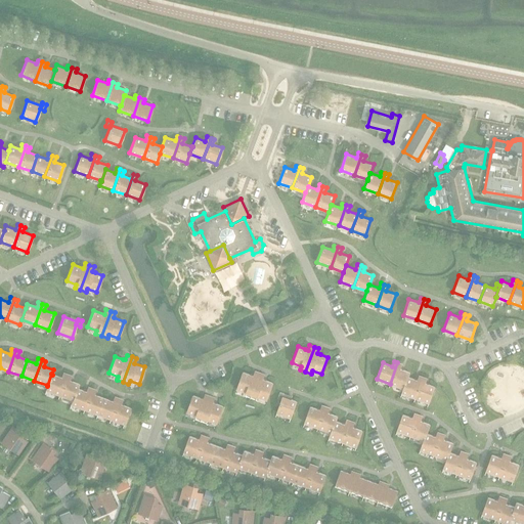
[(407,377),(409,373),(399,368),(401,364),(397,362),(390,384),(403,388),(407,377)]
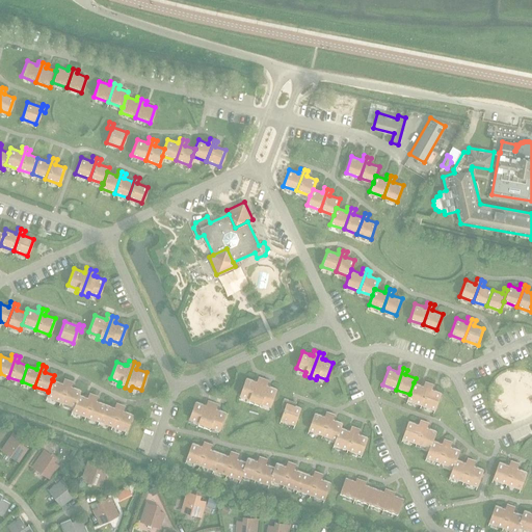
[(254,403),(263,378),(259,377),(257,381),(255,381),(246,378),(240,395),(249,398),(248,401),(254,403)]
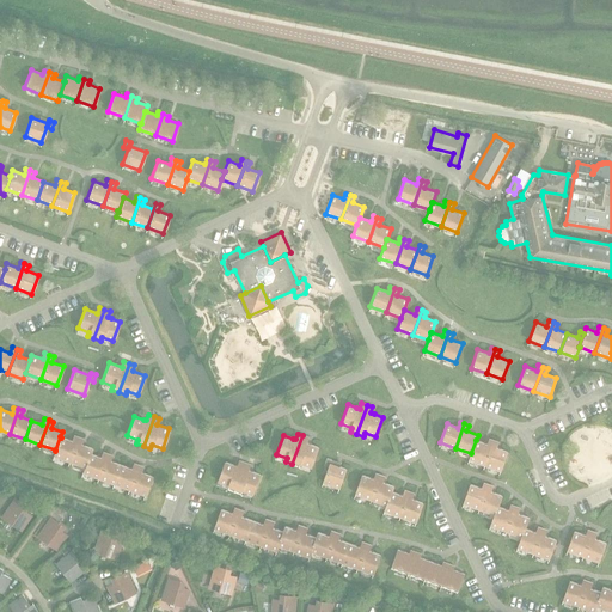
[(69,461),(78,436),(73,435),(72,441),(61,438),(60,436),(55,451),(55,450),(53,456),(69,461)]
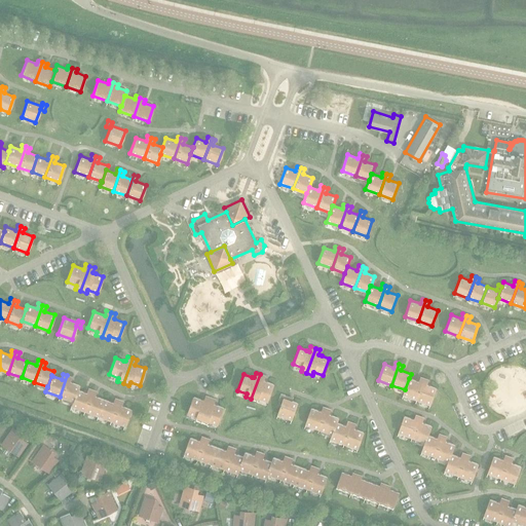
[(260,374),(251,399),(257,401),(258,398),(267,402),(273,384),(266,382),(263,381),(265,376),(260,374)]
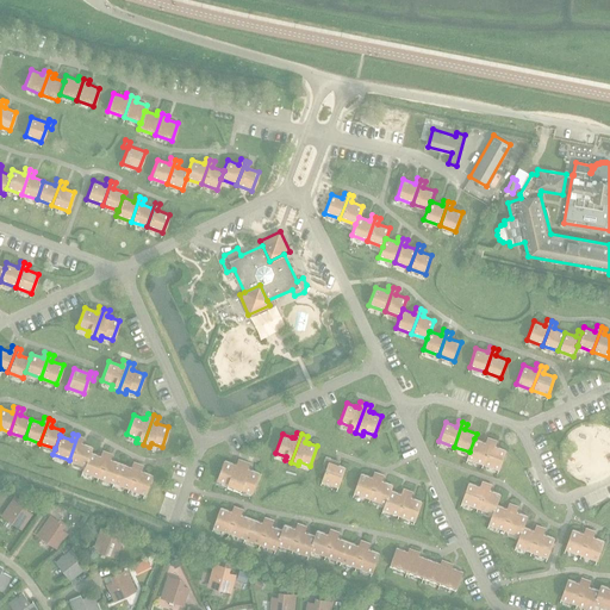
[(89,452),(92,447),(80,442),(82,437),(78,435),(69,460),(83,465),(85,465),(89,452)]
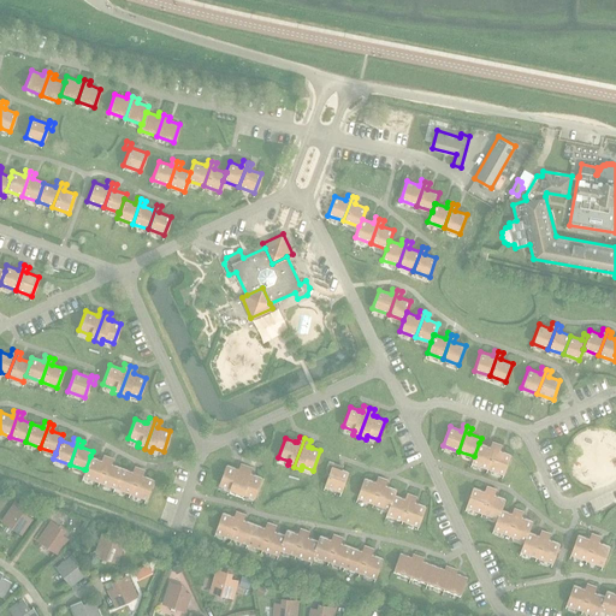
[(487,468),(497,443),(492,442),(490,448),(479,443),(474,456),(472,462),(487,468)]
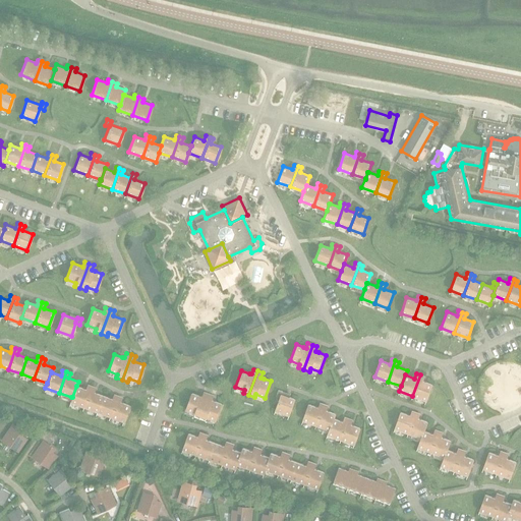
[(420,374),(412,396),(426,400),(431,385),(422,381),(423,377),(420,374)]
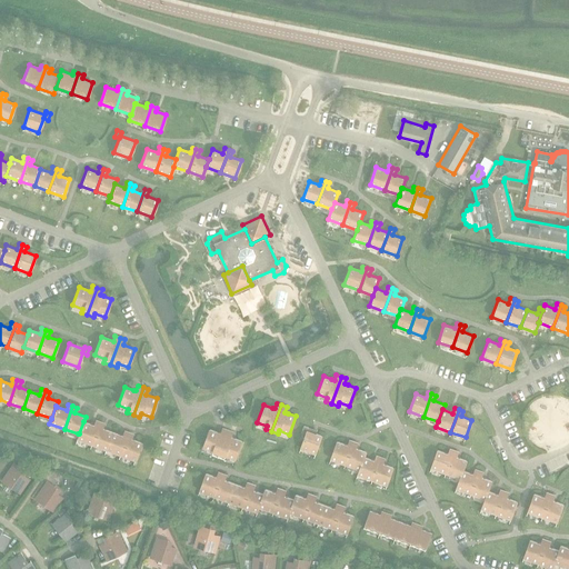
[(91,445),(99,421),(96,420),(93,426),(83,421),(79,433),(78,433),(77,439),(91,445)]
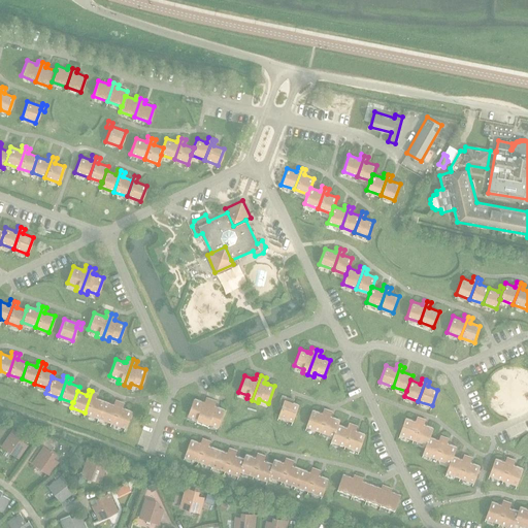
[(98,417),(103,401),(94,397),(96,393),(92,391),(85,413),(98,417)]
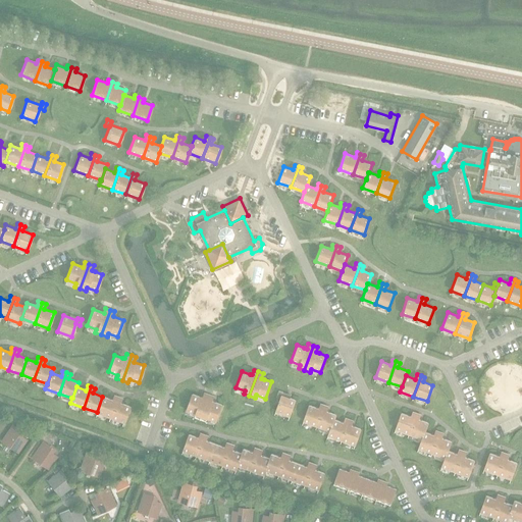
[(275,411),(290,416),(295,400),(288,398),(281,395),(282,393),(278,390),(276,397),(280,398),(275,411)]
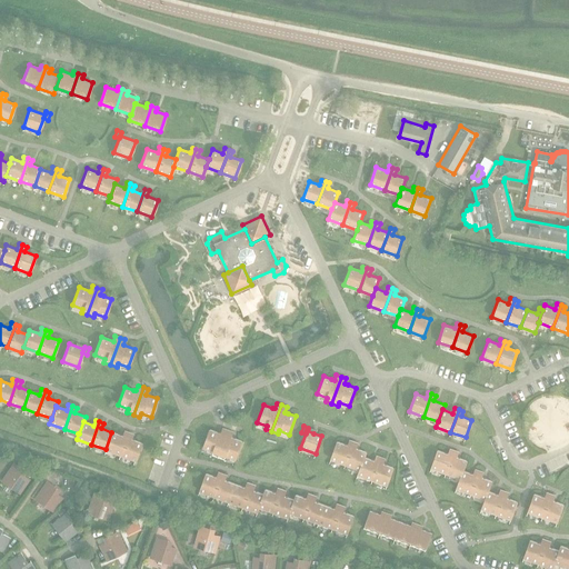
[(218,457),(227,430),(222,428),(220,433),(218,432),(209,429),(202,448),(212,451),(211,455),(218,457)]
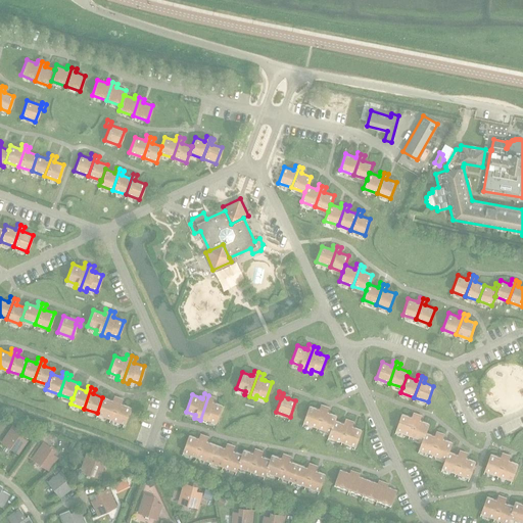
[(110,418),(117,397),(113,395),(112,400),(102,397),(97,413),(110,418)]
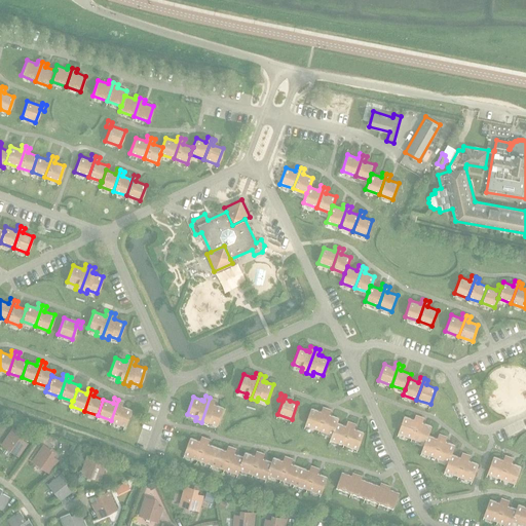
[(210,398),(201,422),(207,424),(208,421),(217,424),(223,408),(217,405),(213,404),(215,400),(210,398)]
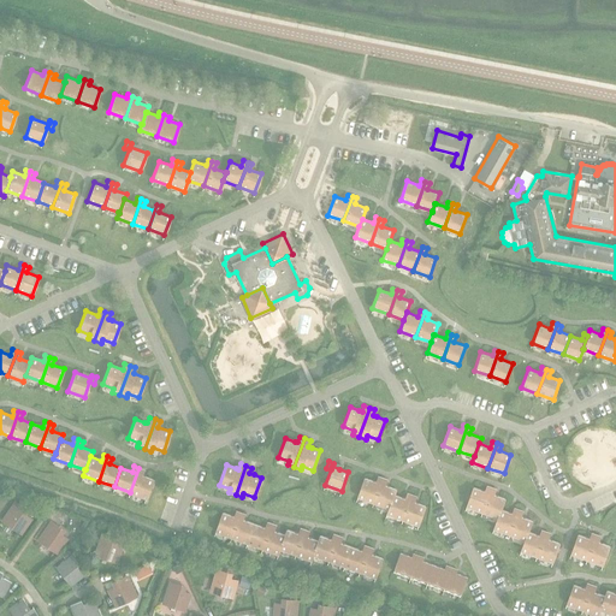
[(138,468),(130,492),(146,498),(153,479),(141,475),(143,469),(138,468)]
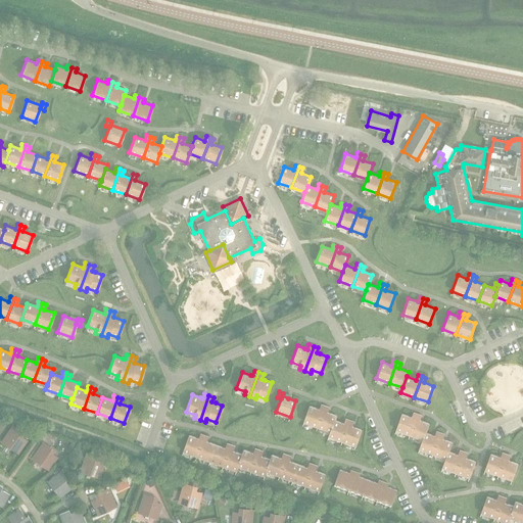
[(317,427),(325,406),(321,405),(319,410),(310,406),(303,422),(317,427)]
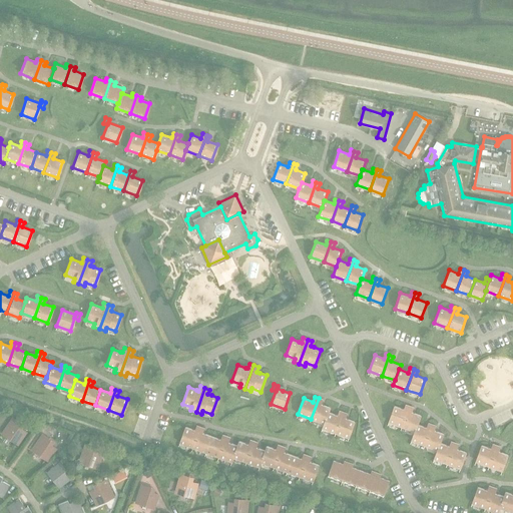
[(328,412),(329,412),(330,408),(321,404),(322,400),(319,398),(311,419),(324,423),(328,412)]
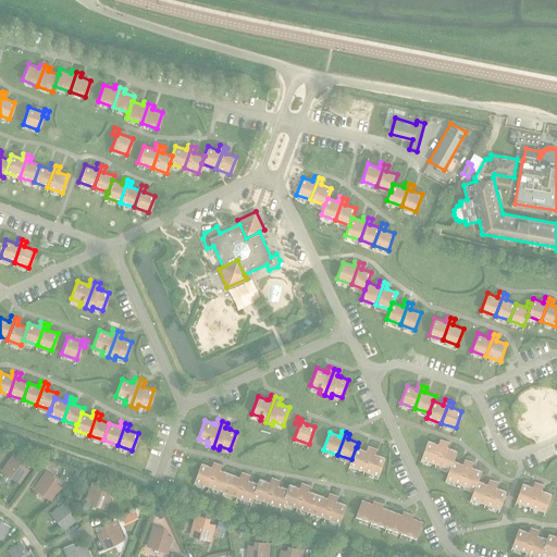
[(436,463),(444,441),(440,440),(438,445),(428,441),(421,458),(436,463)]
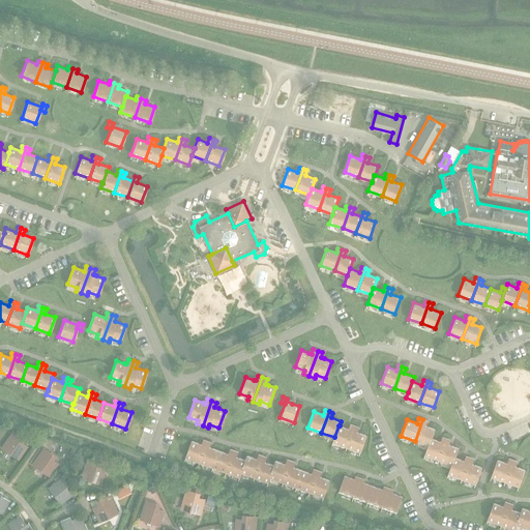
[(431,439),(435,430),(424,425),(427,420),(422,419),(415,441),(428,445),(429,445),(431,439)]
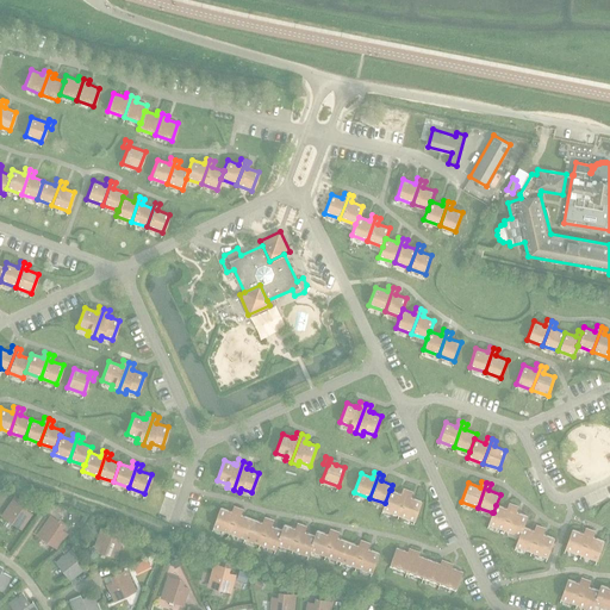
[(398,515),(408,490),(403,489),(402,495),(391,490),(390,490),(385,503),(383,509),(398,515)]
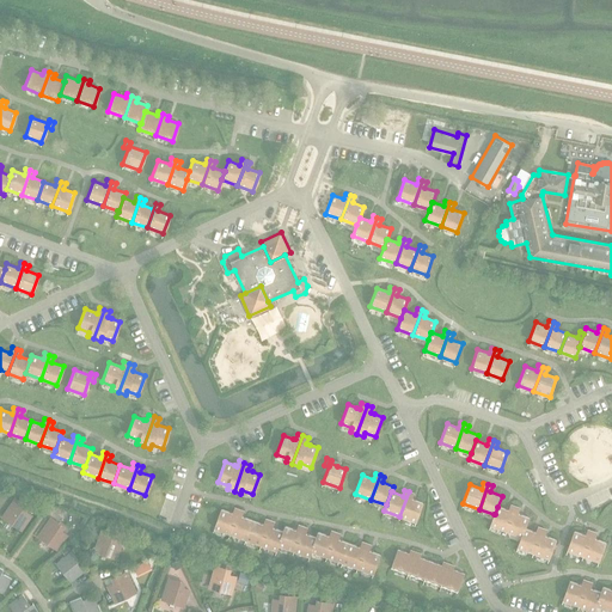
[(409,491),(399,516),(416,521),(422,503),(411,499),(414,494),(409,491)]
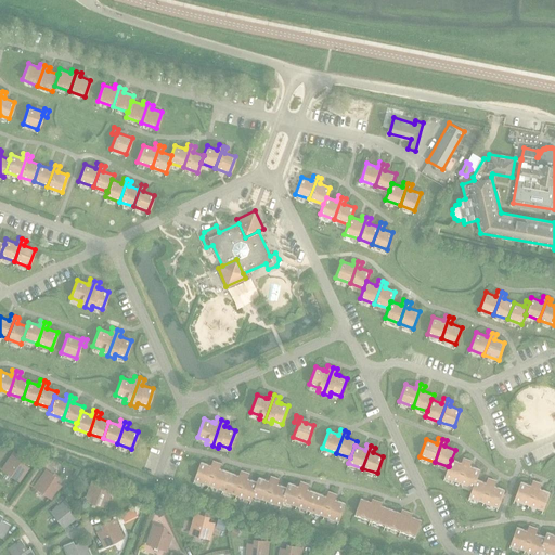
[(2,468),(18,480),(27,467),(16,460),(18,456),(13,452),(2,468)]
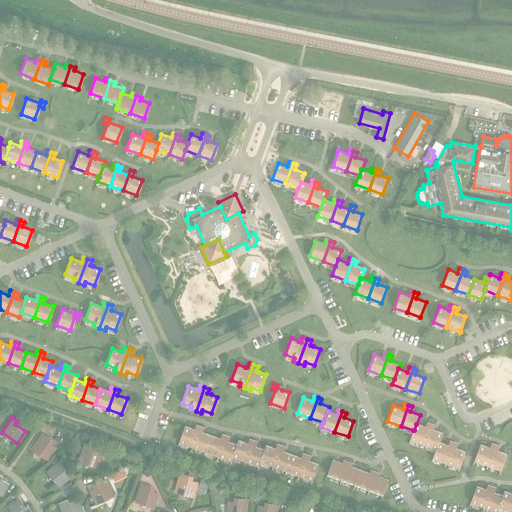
[(423,444),(431,424),(427,422),(425,427),(416,424),(414,430),(413,430),(410,439),(423,444)]
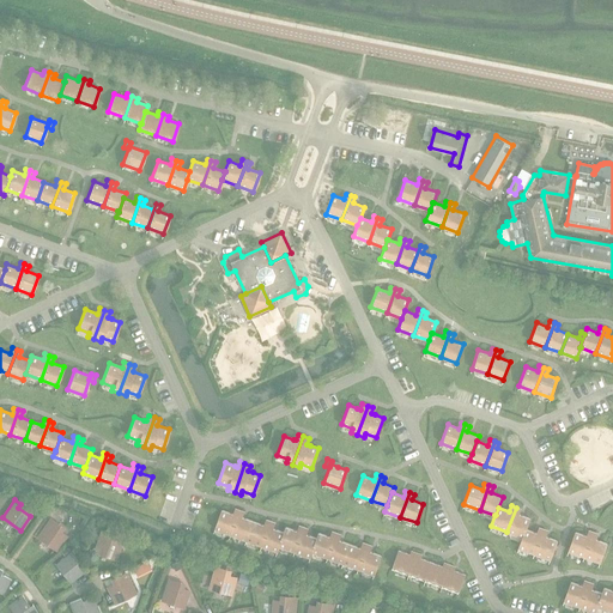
[(526,529),(529,519),(519,515),(520,509),(516,508),(507,532),(522,538),(526,529)]
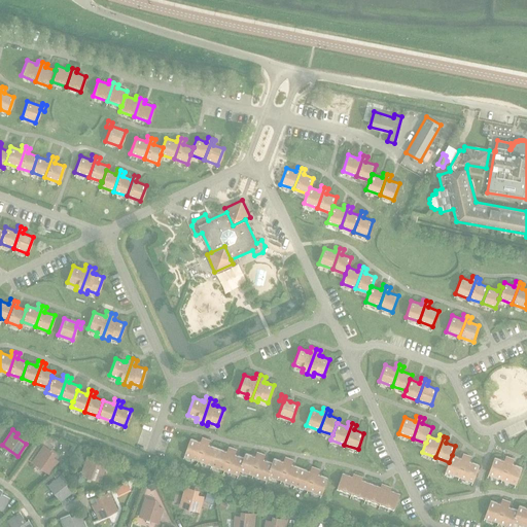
[(198,459),(206,438),(202,437),(200,442),(190,438),(184,455),(198,459)]
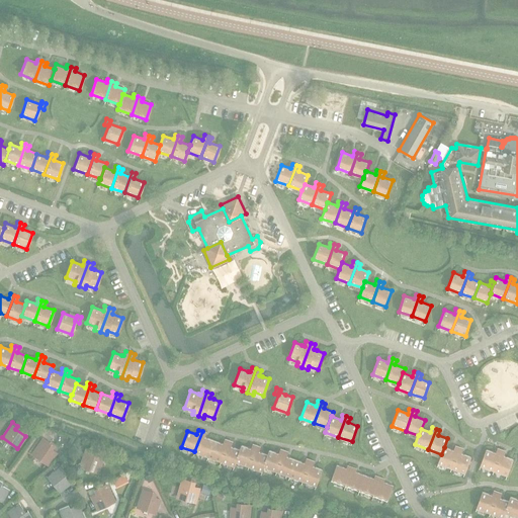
[(207,456),(213,440),(204,437),(205,432),(202,431),(194,451),(207,456)]
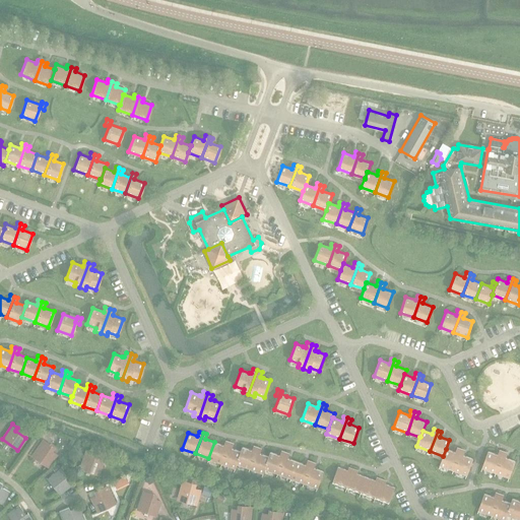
[(33,456),(48,466),(56,454),(49,450),(51,446),(43,441),(33,456)]
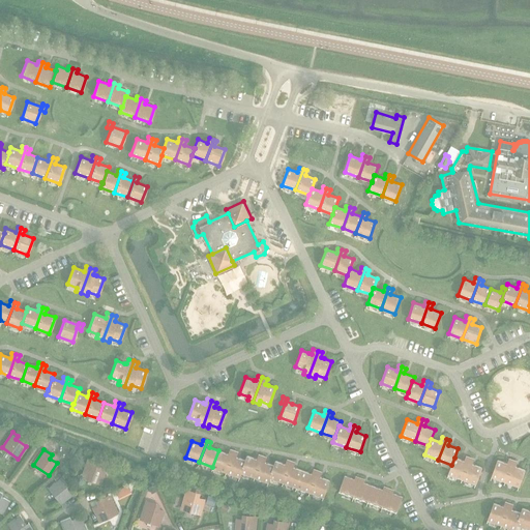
[(226,472),(233,450),(230,449),(228,454),(218,450),(212,467),(226,472)]
